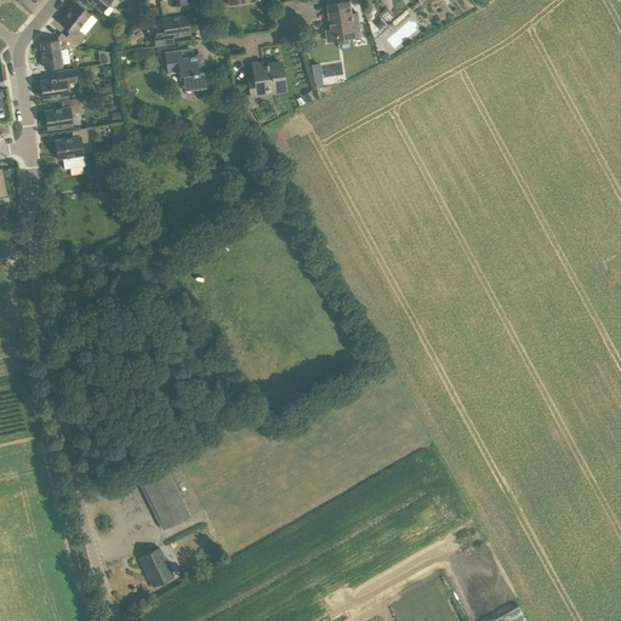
[(87,0),(102,12),(109,3),(115,7),(120,0),(87,0)]
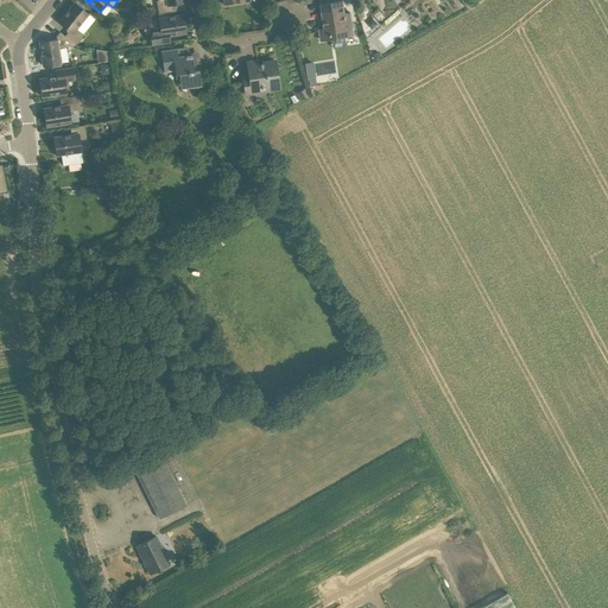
[(184,0),(162,0),(157,1),(159,14),(173,12),(172,5),(185,2),(184,0)]
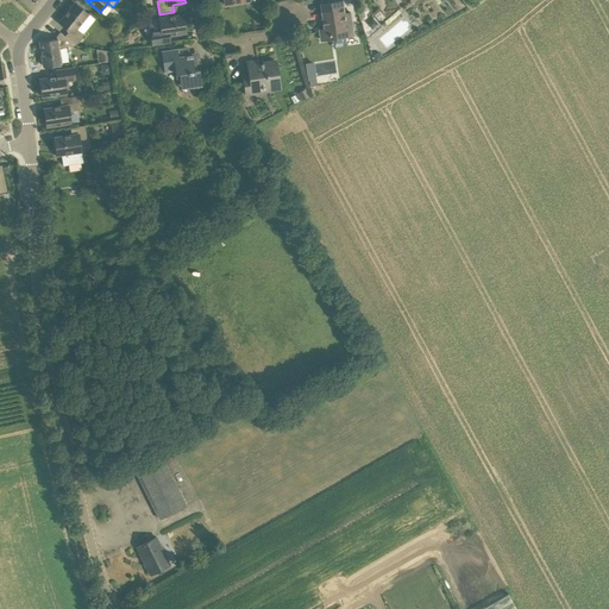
[(351,13),(345,14),(344,1),(321,5),(326,29),(320,30),(321,41),(355,35),(351,13)]
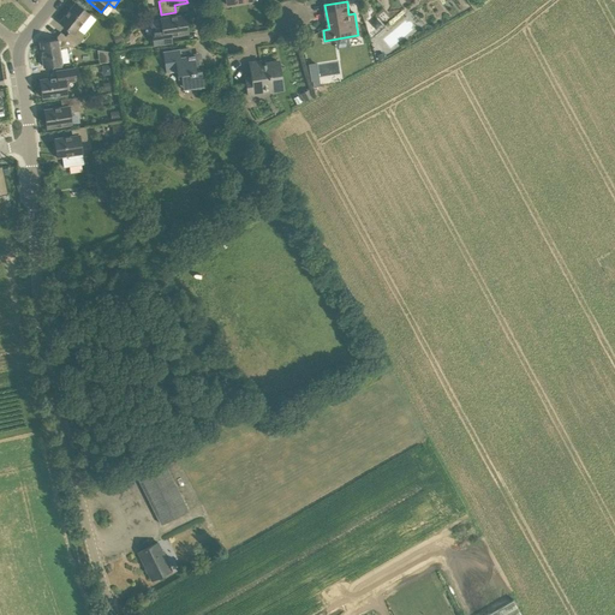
[(65,36),(77,46),(85,35),(77,29),(89,15),(76,3),(60,23),(70,30),(65,36)]
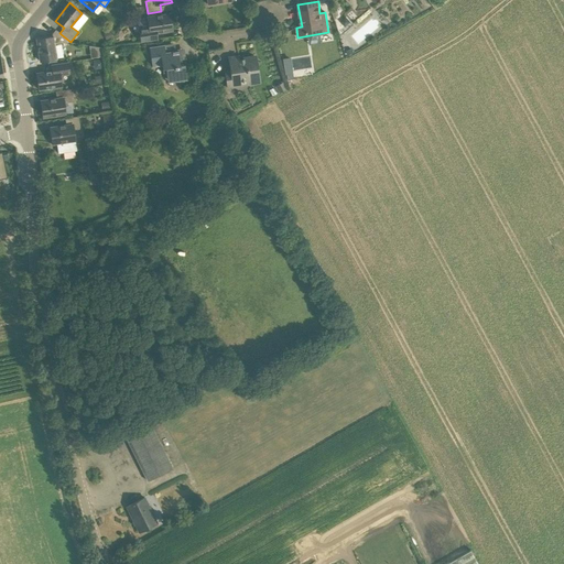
[(170,14),(148,18),(150,29),(139,30),(140,42),(156,40),(155,33),(173,30),(170,14)]
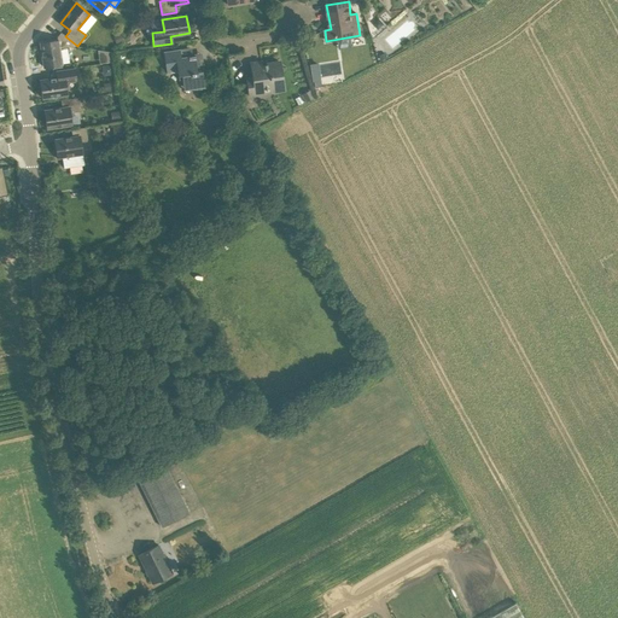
[(384,24),(378,18),(373,24),(379,30),(384,24)]
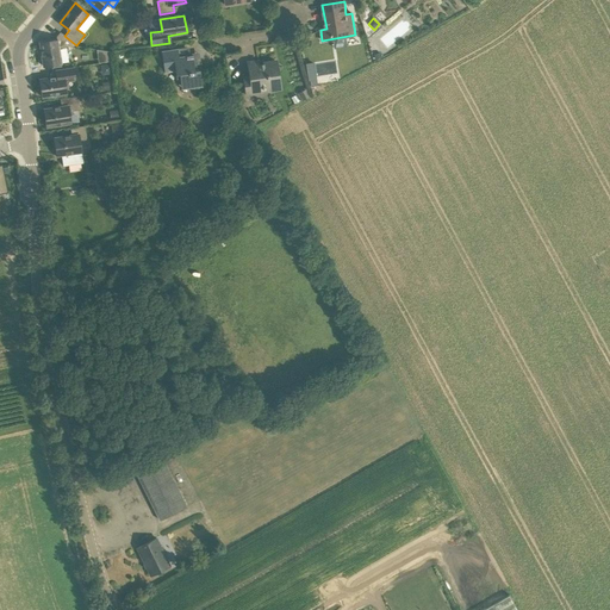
[(64,36),(61,32),(54,39),(39,42),(43,67),(51,66),(62,63),(58,48),(76,45),(64,36)]
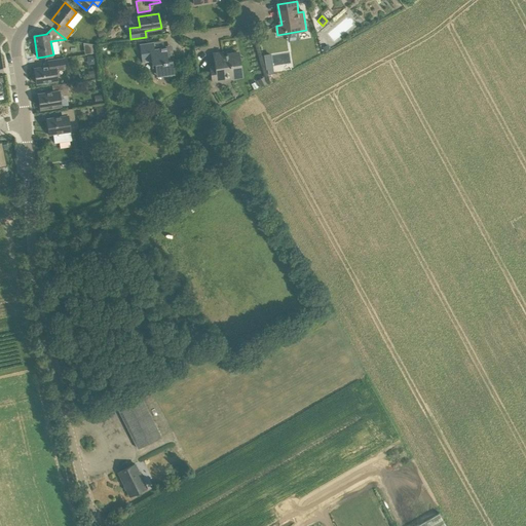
[(84,43),(84,53),(96,52),(96,42),(84,43)]
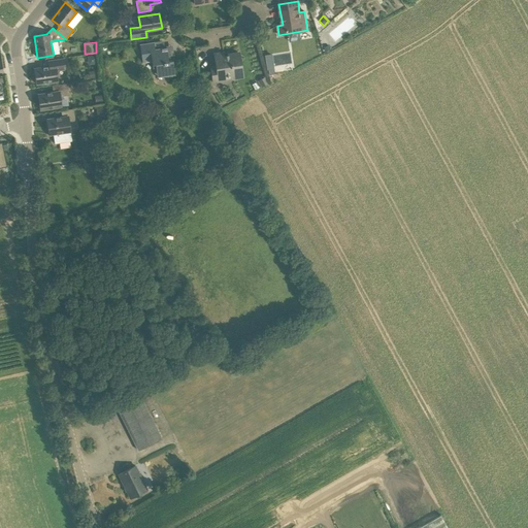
[(173,61),(169,61),(167,48),(162,50),(162,47),(155,48),(154,42),(139,44),(142,63),(152,62),(153,65),(156,64),(158,78),(175,75),(173,61)]
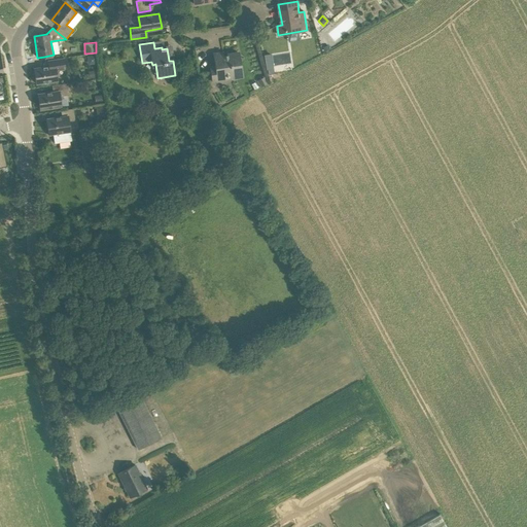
[(242,73),(239,54),(223,56),(222,53),(214,55),(216,66),(211,67),(213,81),(225,79),(224,75),(242,73)]
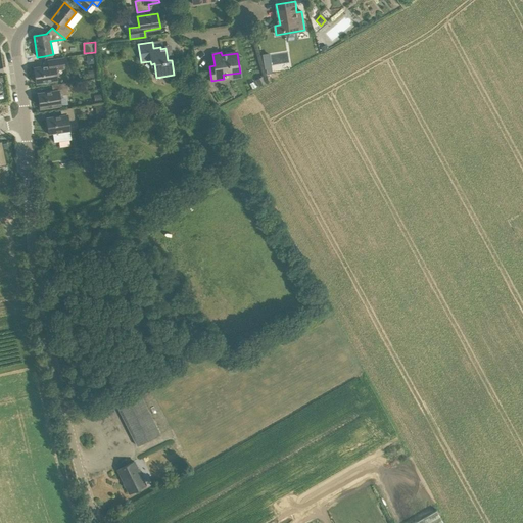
[(56,69),(64,68),(62,57),(53,58),(48,59),(49,65),(34,68),(36,83),(57,80),(56,69)]
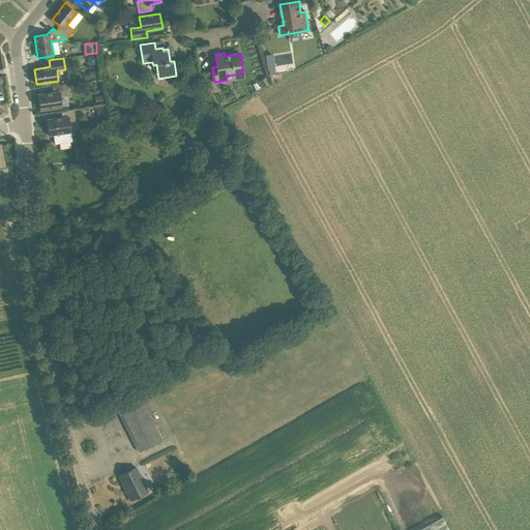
[(90,80),(100,78),(99,70),(89,71),(90,80)]
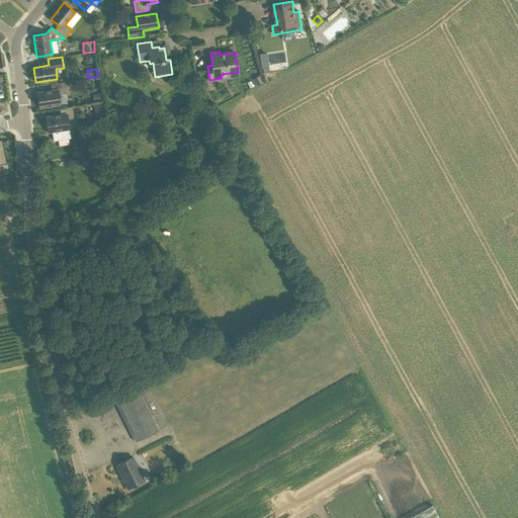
[(260,75),(253,79),(256,86),(263,82),(260,75)]
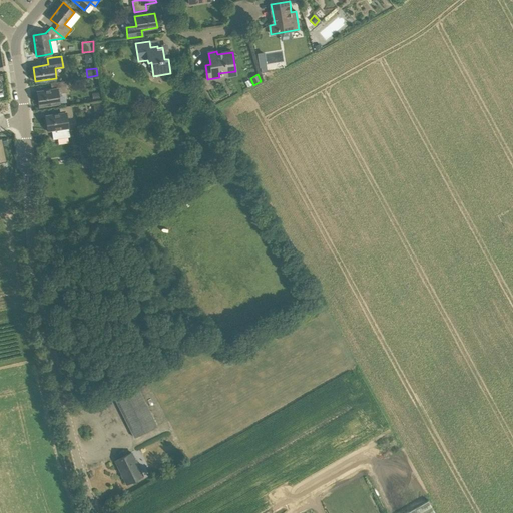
[(65,81),(50,83),(51,89),(37,92),(39,106),(60,103),(58,93),(67,92),(65,81)]
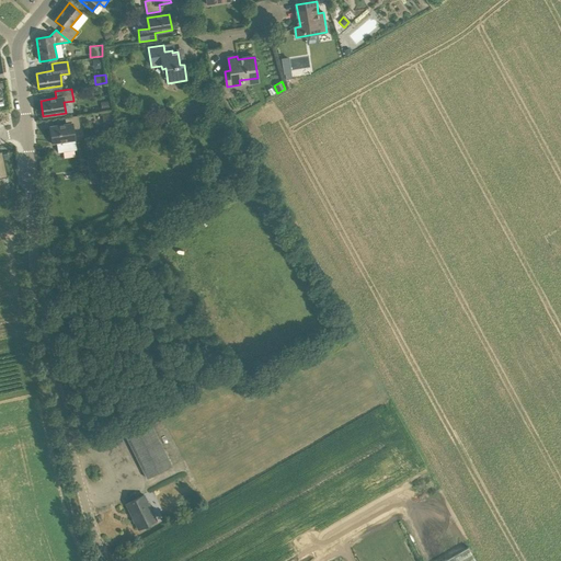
[(110,109),(109,100),(101,102),(102,110),(110,109)]
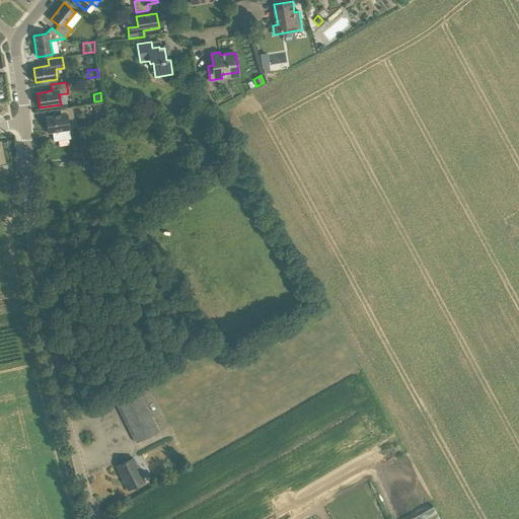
[(94,104),(97,123),(105,118),(103,103),(94,104)]
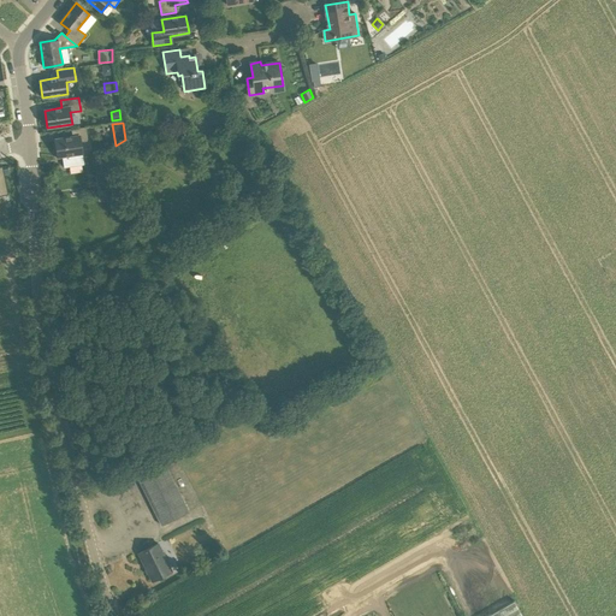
[(81,142),(88,141),(86,128),(71,130),(72,136),(54,141),(58,158),(63,157),(64,167),(83,165),(83,153),(81,142)]
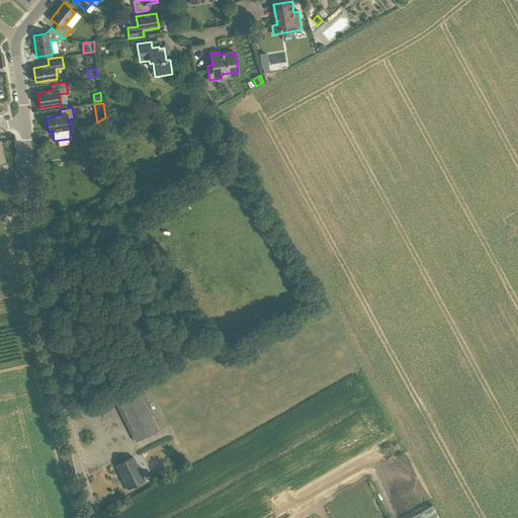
[(98,168),(93,160),(85,161),(87,170),(98,168)]
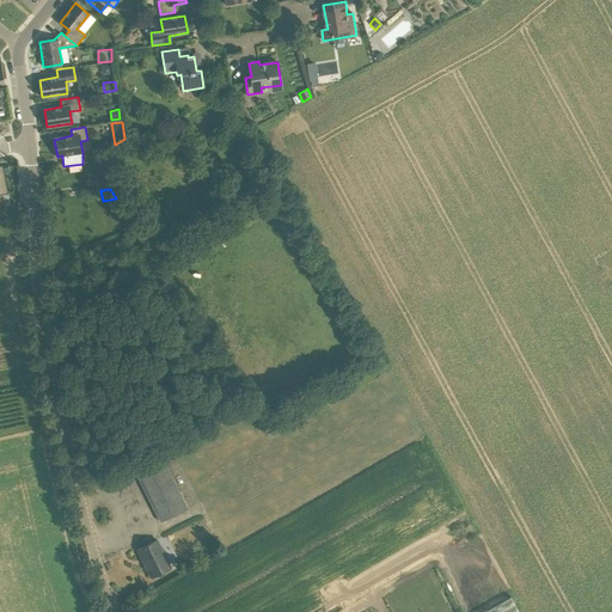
[(163,230),(154,227),(151,237),(169,242),(171,232),(170,232),(172,224),(165,222),(163,230)]
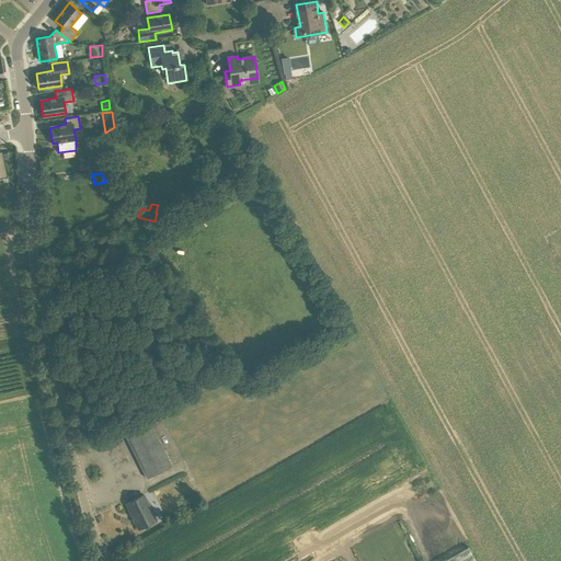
[(148,419),(124,431),(147,479),(172,467),(148,419)]
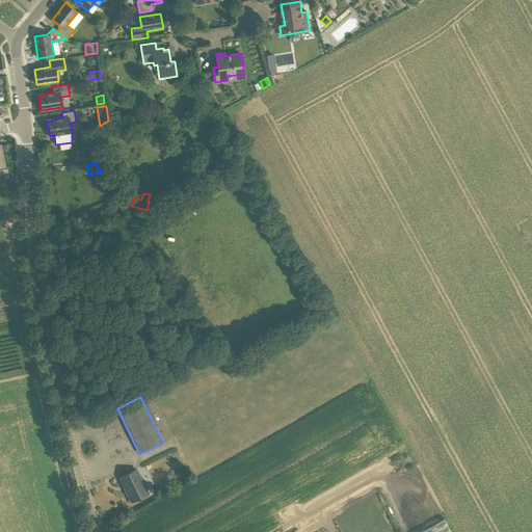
[(136,470),(120,478),(132,502),(148,494),(136,470)]
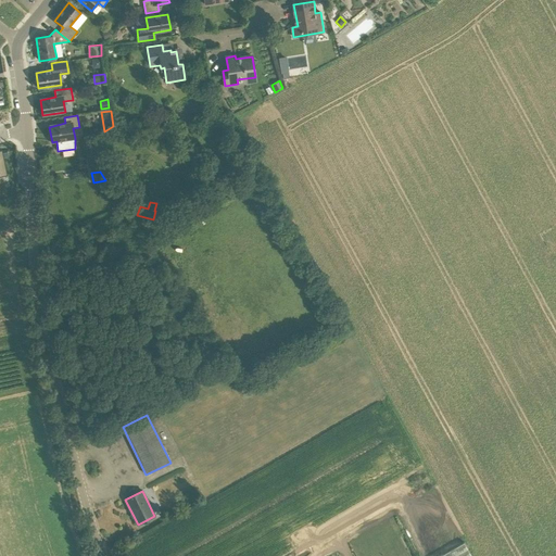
[(471,555),(465,543),(441,555),(471,555)]
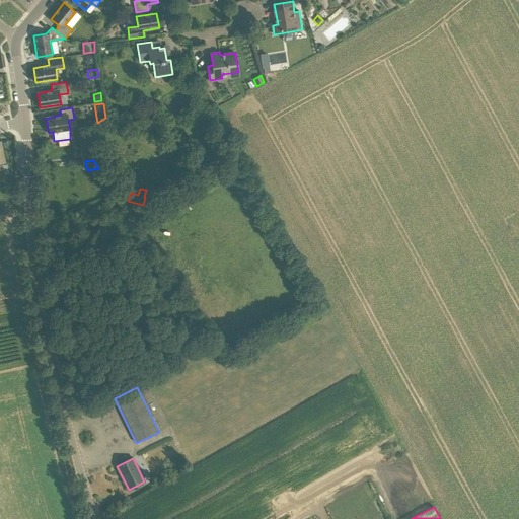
All buildings are outlined.
